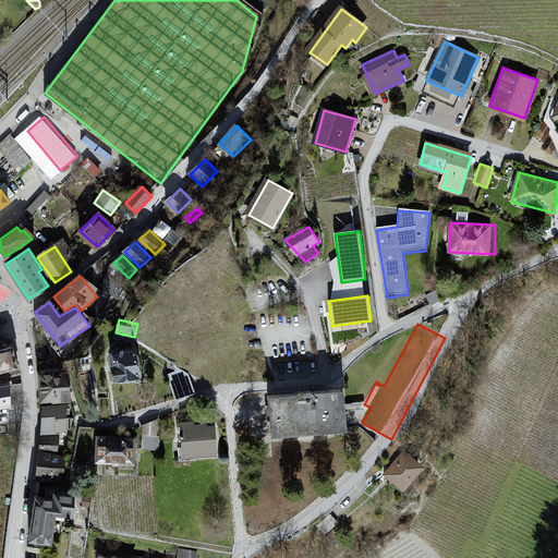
[(0,370),(16,367),(12,347),(1,350),(0,341),(0,370)]
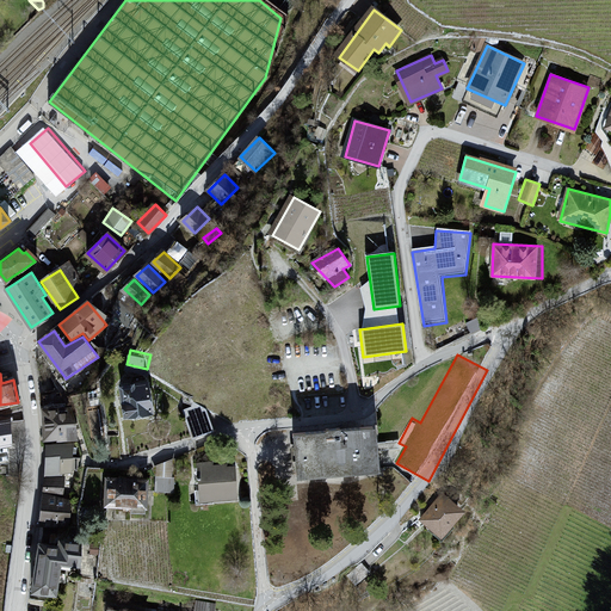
[(148,383),(119,388),(124,419),(153,415),(148,383)]
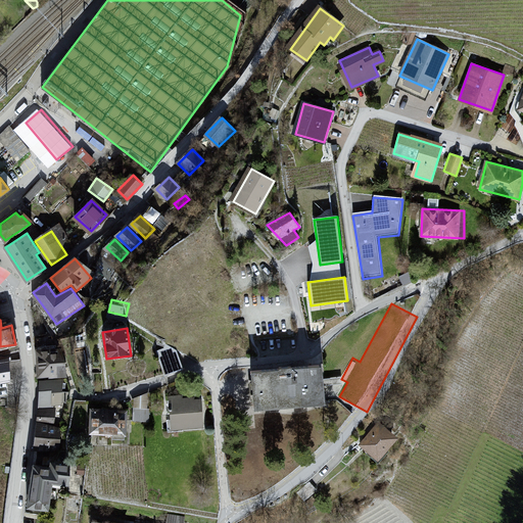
[(59,350),(40,349),(40,376),(67,377),(59,350)]
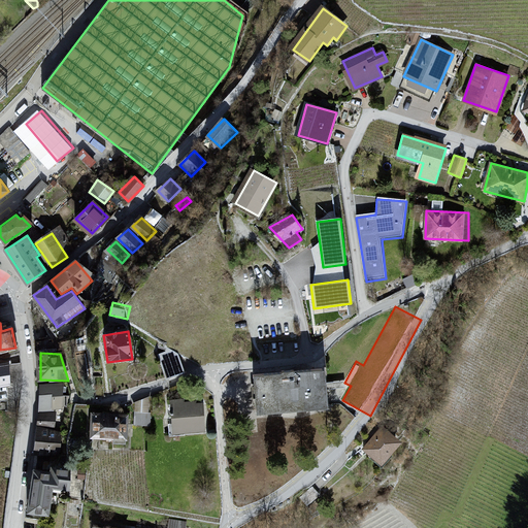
[(0,365),(0,385),(10,384),(7,364),(0,365)]
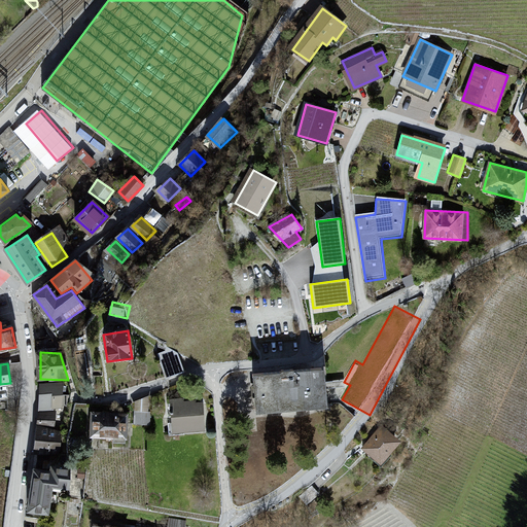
[(335,366),(258,373),(261,412),(338,406),(335,366)]
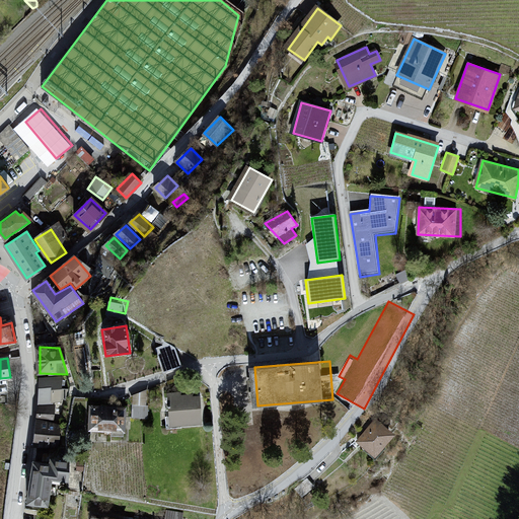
[(66,381),(42,380),(41,403),(63,404),(66,381)]
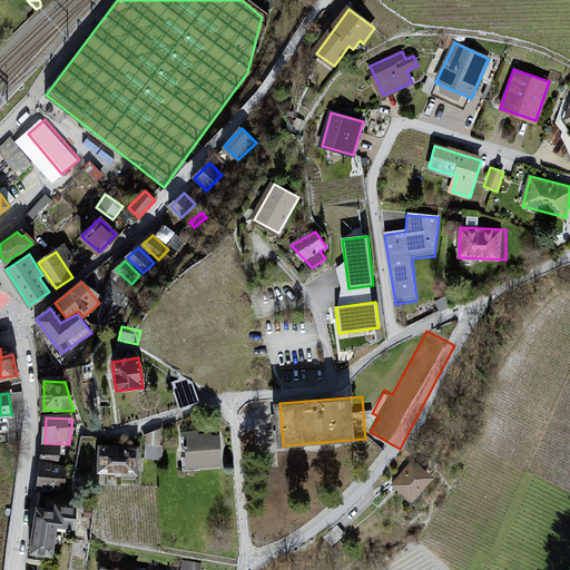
[(0,433),(10,433),(10,420),(0,419),(0,433)]
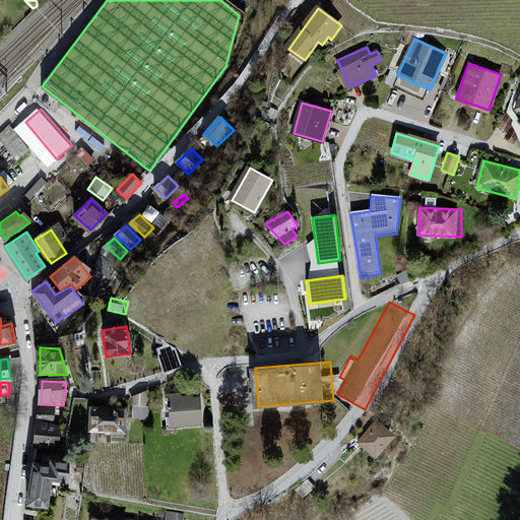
[(169,394),(171,428),(205,426),(202,398),(183,397),(182,392),(169,394)]
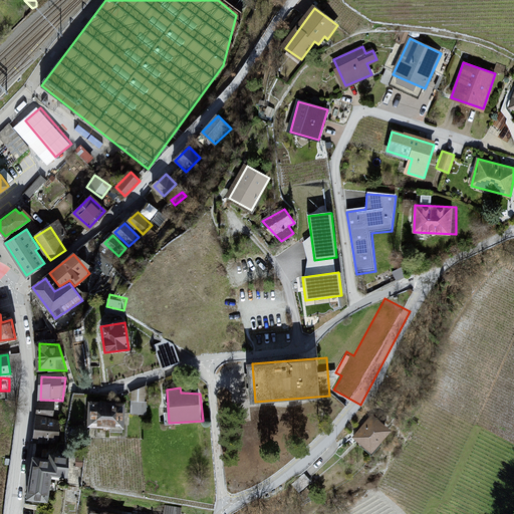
[(64,406),(39,402),(35,440),(58,441),(64,406)]
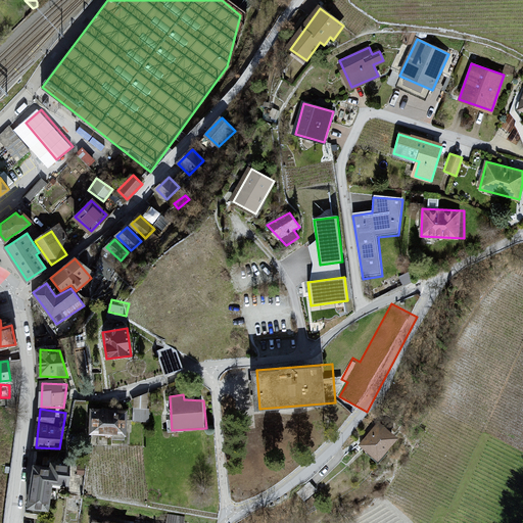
[(128,412),(92,410),(90,432),(127,434),(128,412)]
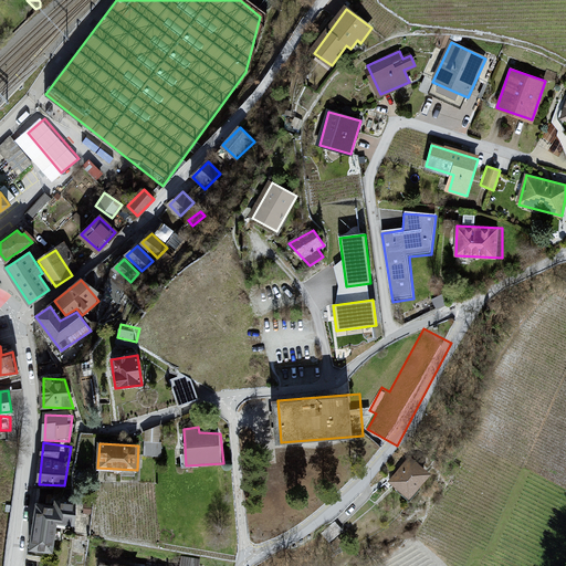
[(439,471),(416,452),(394,480),(417,499),(439,471)]
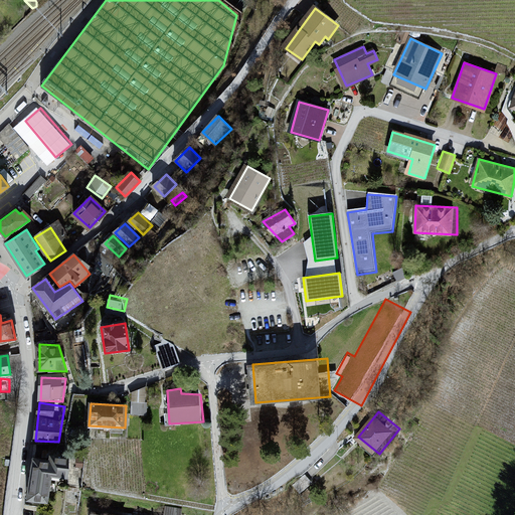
[(52,457),(33,459),(27,498),(46,500),(50,474),(67,476),(67,458),(52,457)]
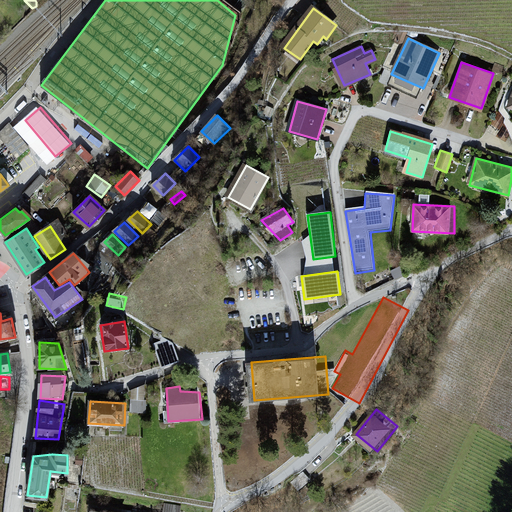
[(164,511),(180,511),(181,502),(166,501),(164,511)]
